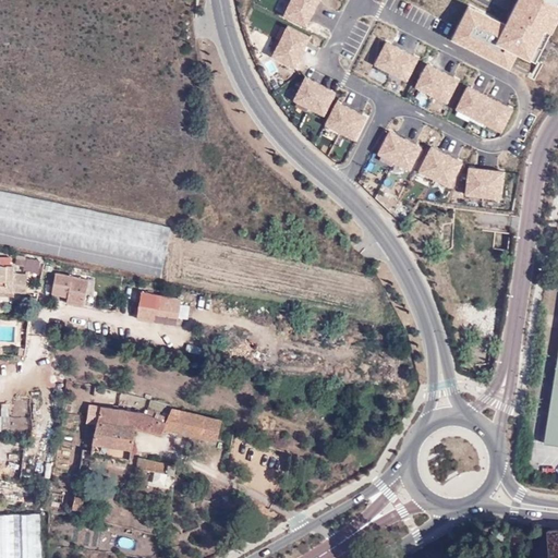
[(319,0),(290,0),(283,14),(306,25),(319,0)]
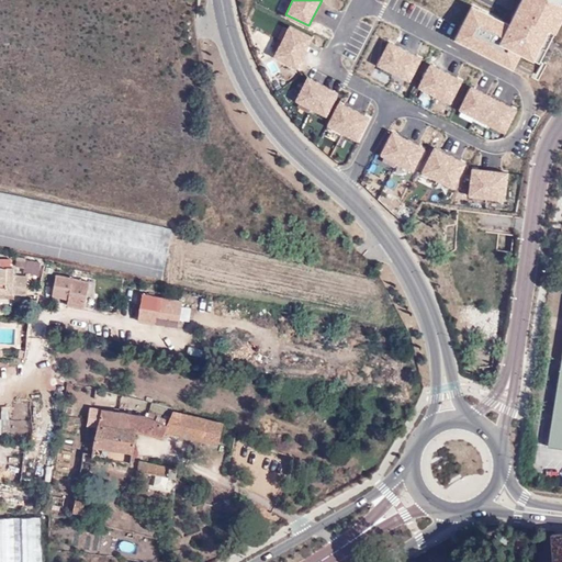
[(468,15),(457,37),(514,67),(521,52),(540,62),(551,41),(561,18),(561,0),(523,0),(510,24),(479,9),(474,19),(468,15)]
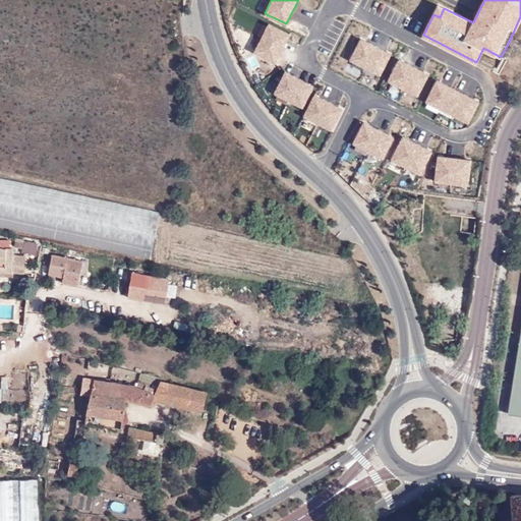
[(444,8),(439,5),(433,14),(440,17),(444,8)]
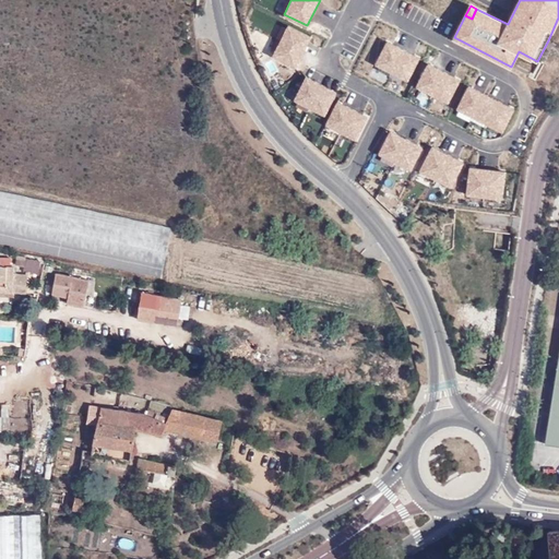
[(311,37),(288,25),(272,56),(295,68),(311,37)]
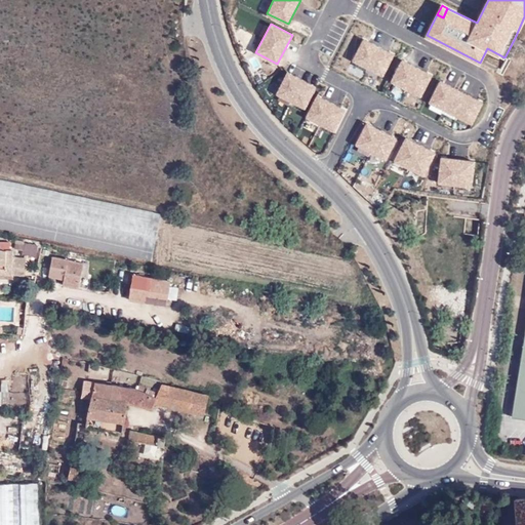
[(393,53),(363,39),(352,59),(382,75),(393,53)]
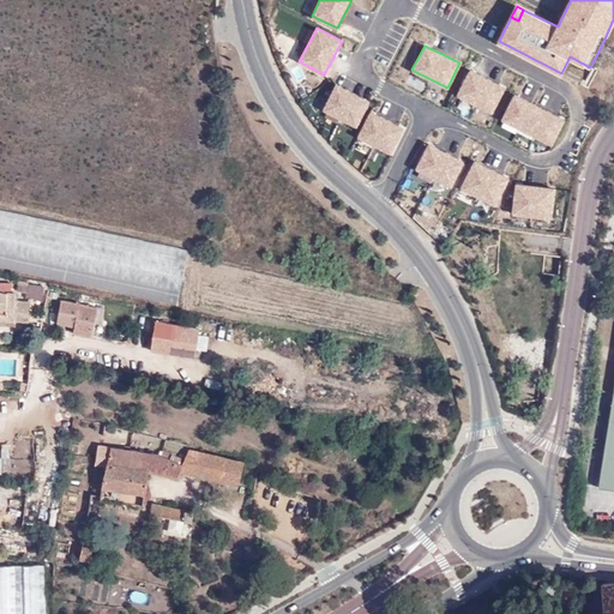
[(505,88),(470,70),(457,95),(492,113),(505,88)]
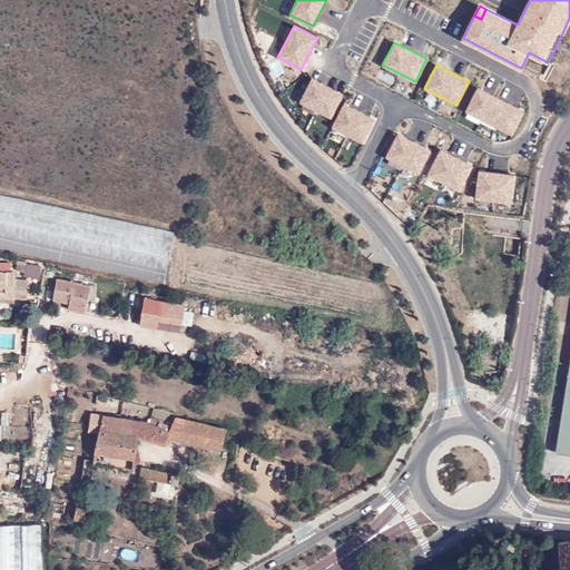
[(331,117),(343,94),(312,78),(300,101),(331,117)]
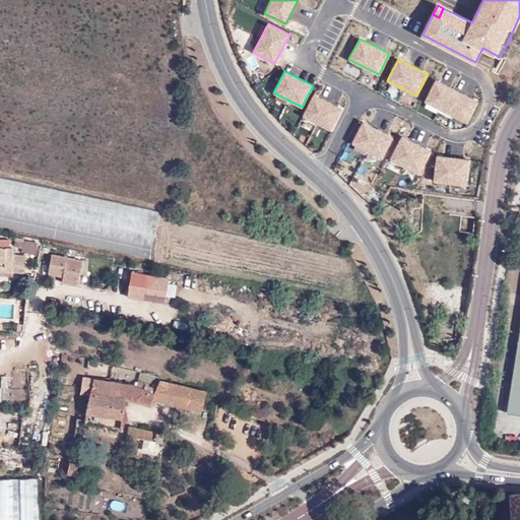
[(437,79),(426,100),(467,121),(477,101),(437,79)]
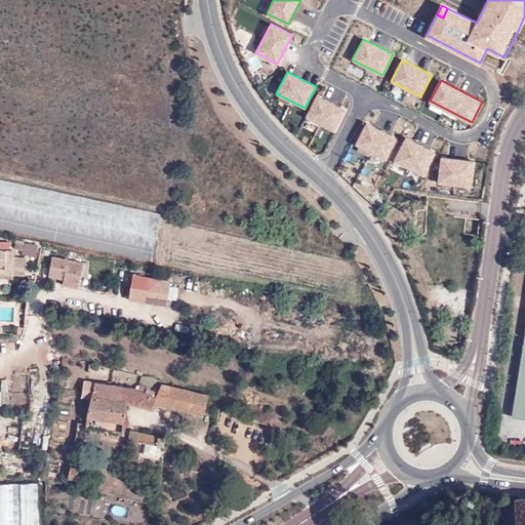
[(345,110),(317,95),(306,117),(334,131),(345,110)]
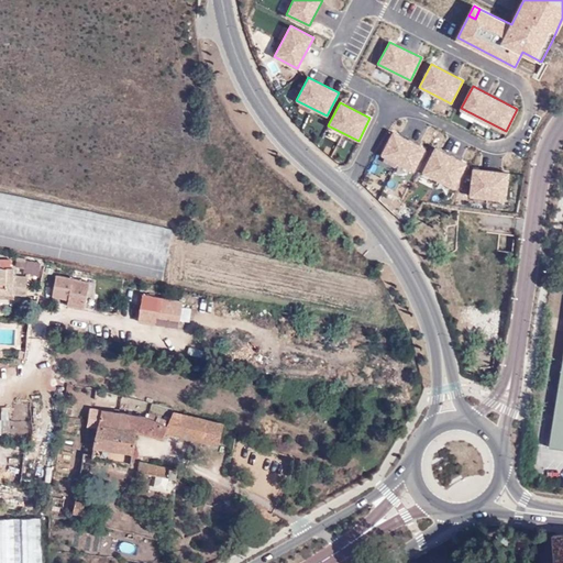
[(411,121),(409,128),(426,132),(428,125),(411,121)]
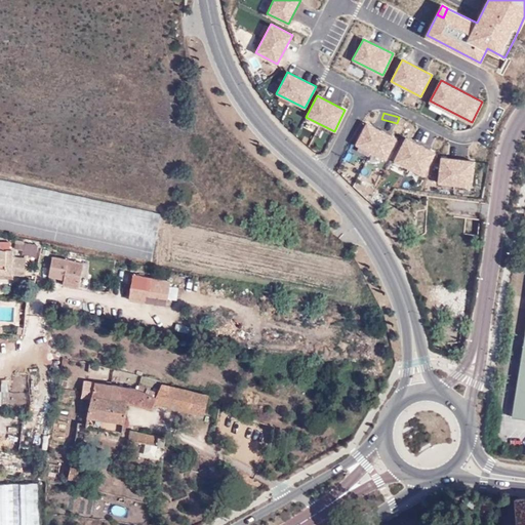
[(386,159),(397,138),(367,123),(356,145),(386,159)]
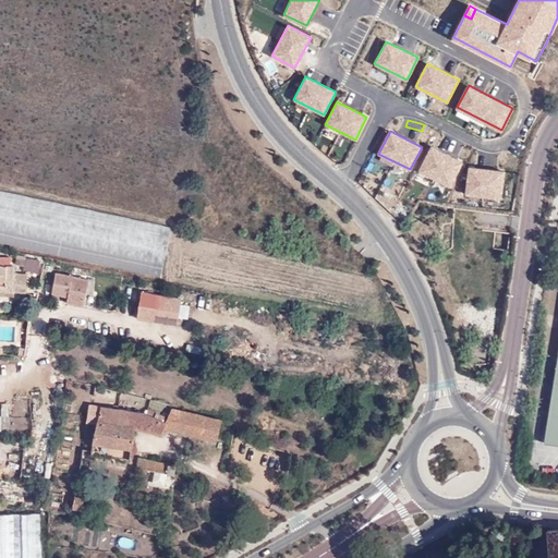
[(432,146),(420,169),(449,184),(461,160),(432,146)]
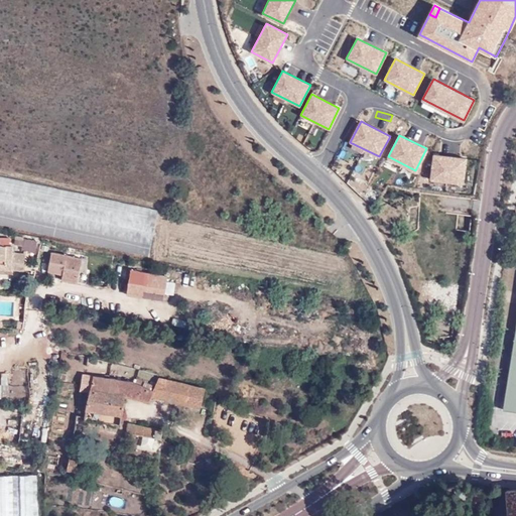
[(466,156),(433,153),(430,178),(464,182),(466,156)]
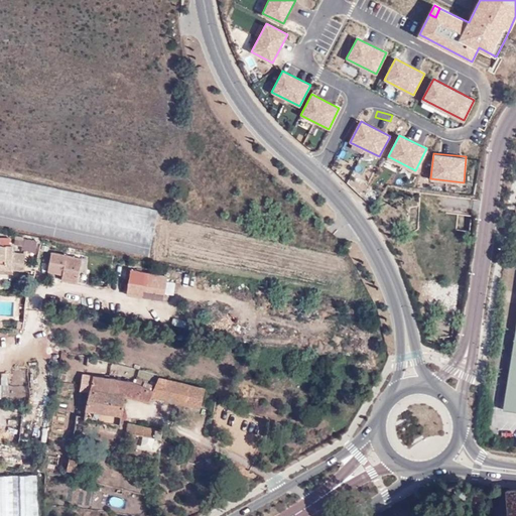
[(0,224),(148,256),(158,210),(0,174),(0,224)]
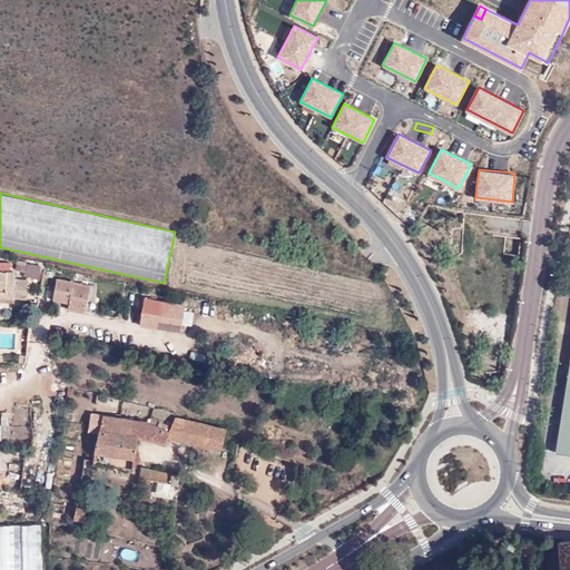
[(0,296),(25,298),(25,278),(15,277),(15,269),(0,267),(0,296)]
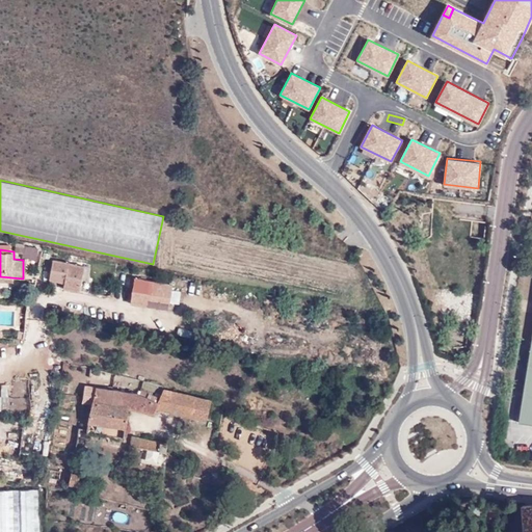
[(79,292),(85,267),(53,260),(47,286),(79,292)]
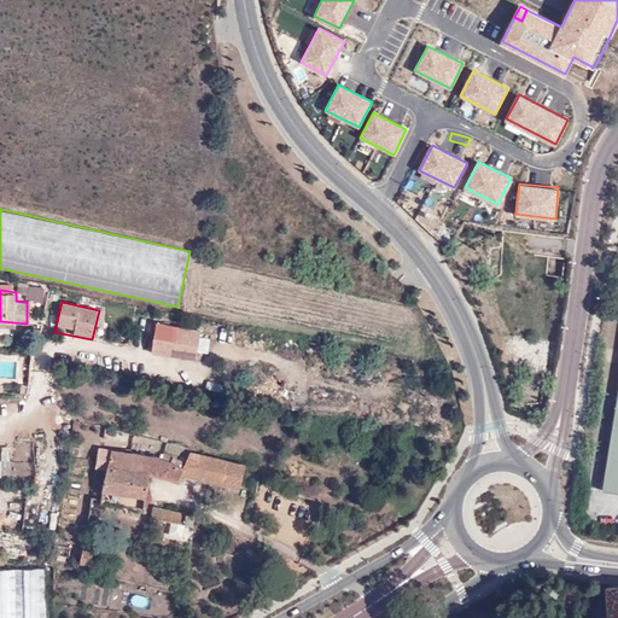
[(197,353),(208,354),(210,333),(155,327),(151,357),(197,361),(197,353)]
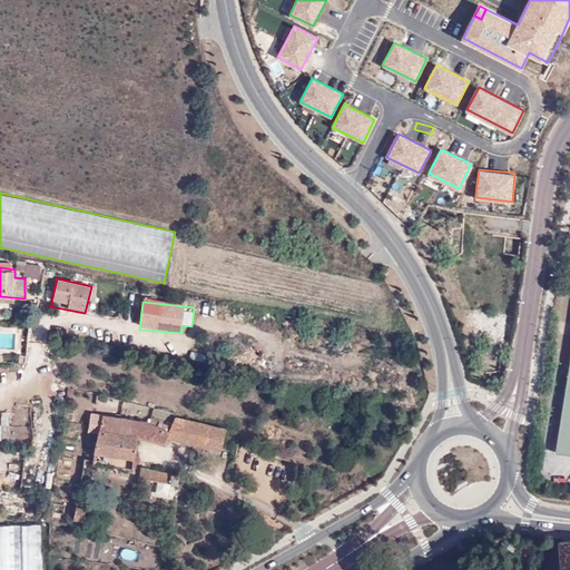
[(190,352),(189,359),(203,363),(205,355),(190,352)]
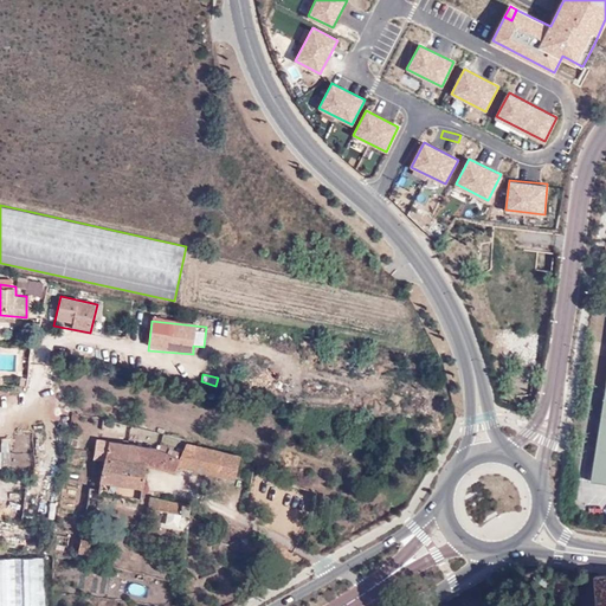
[(605,384),(591,481),(605,483),(605,384)]
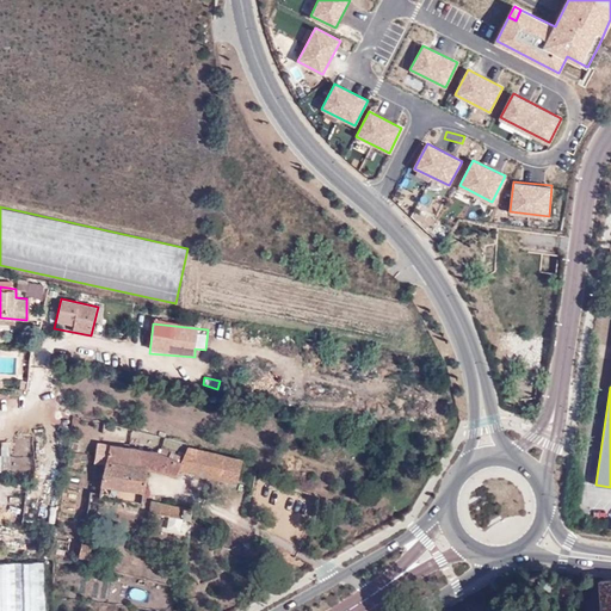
[(106,463),(109,444),(100,444),(98,462),(106,463)]
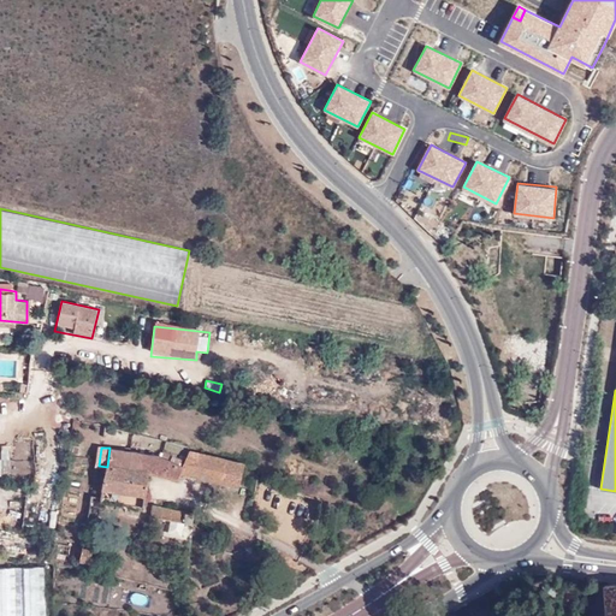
[(143,473),(147,455),(110,448),(107,467),(104,487),(146,495),(149,474),(143,473)]
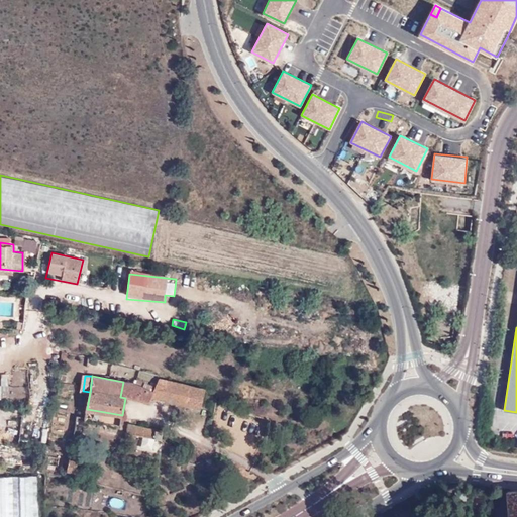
[(137,378),(134,384),(145,388),(147,383),(137,378)]
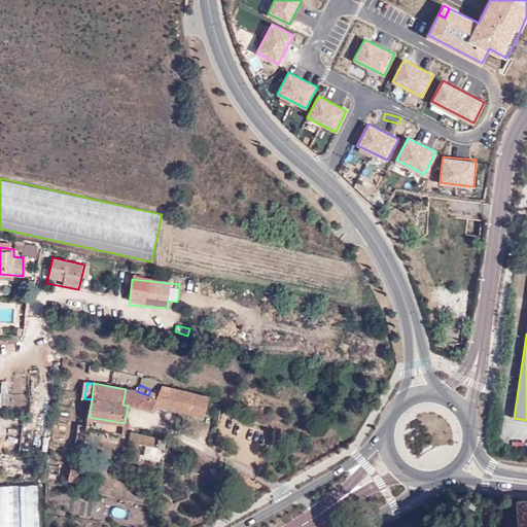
[(206,416),(211,396),(174,387),(169,408),(206,416)]
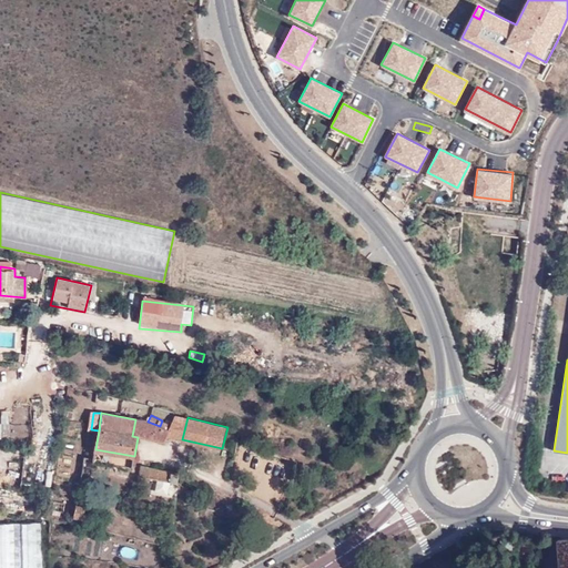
[(148,422),(135,419),(132,436),(138,437),(168,442),(171,430),(160,426),(148,422)]
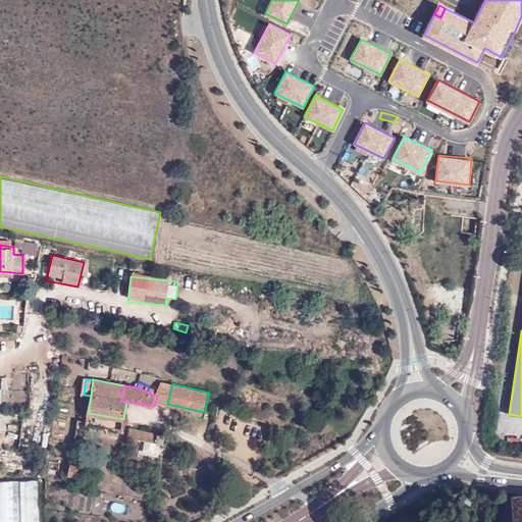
[(131,425),(128,435),(146,439),(158,441),(164,442),(166,433),(131,425)]
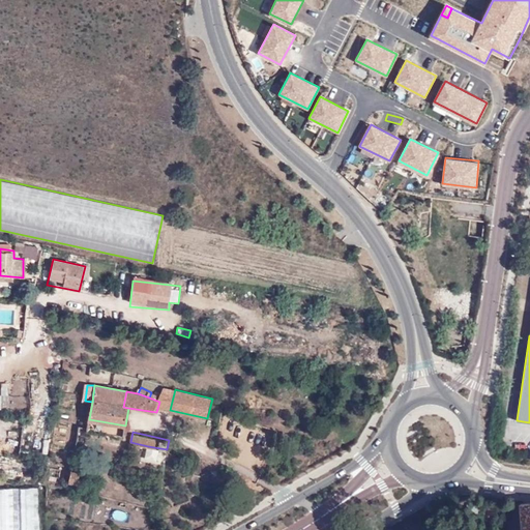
[(160,448),(148,446),(146,455),(158,460),(160,448)]
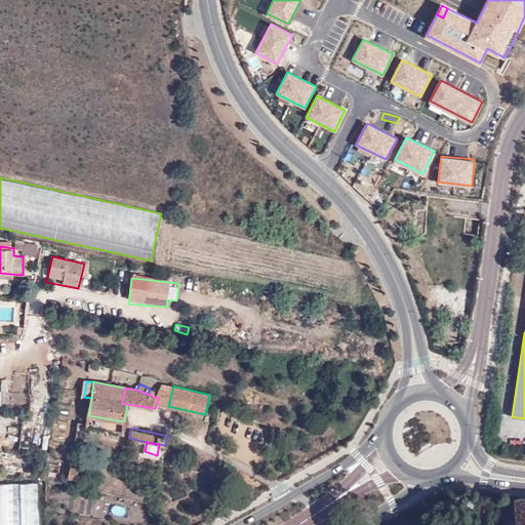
[(68,484),(77,485),(79,468),(72,466),(68,484)]
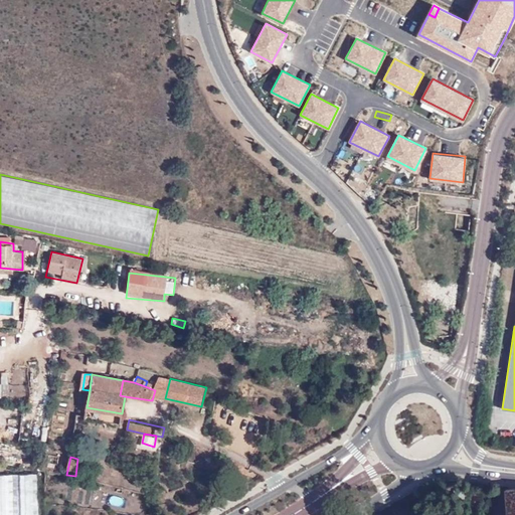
[(0,514),(38,514),(37,469),(0,472),(0,514)]
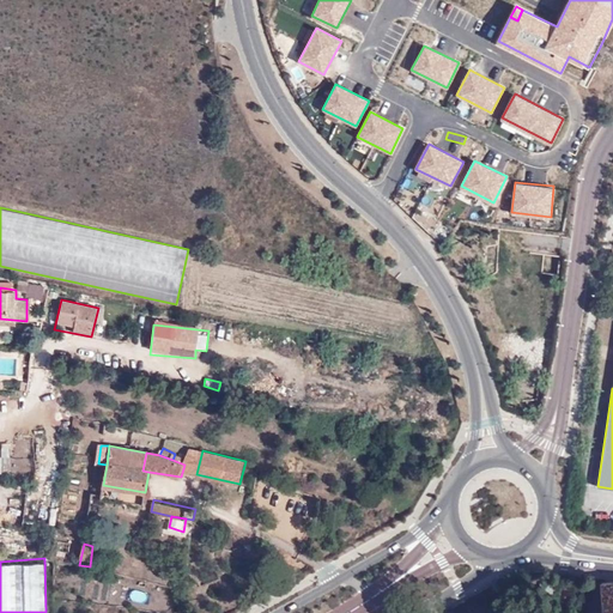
[(601,612),(612,612),(612,584),(602,584),(601,612)]
